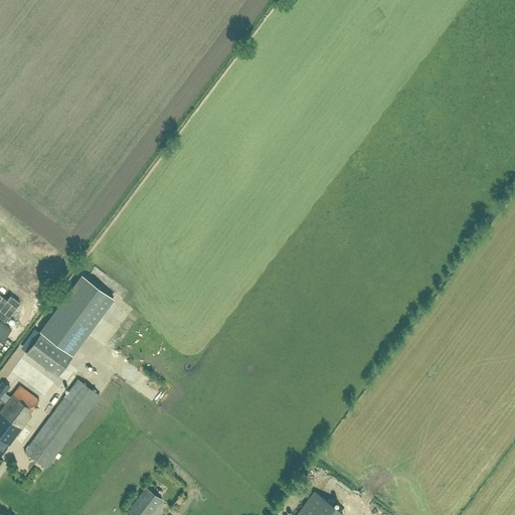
[(115,300),(81,275),(39,330),(72,355),(115,300)]
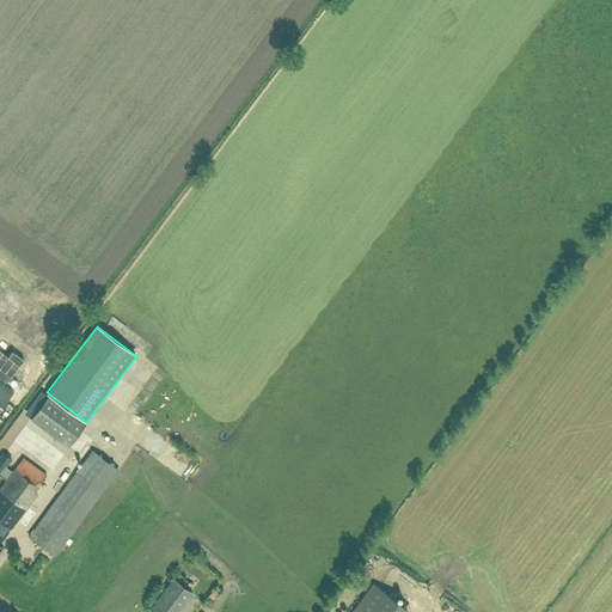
[(0,408),(13,392),(0,381),(0,408)]
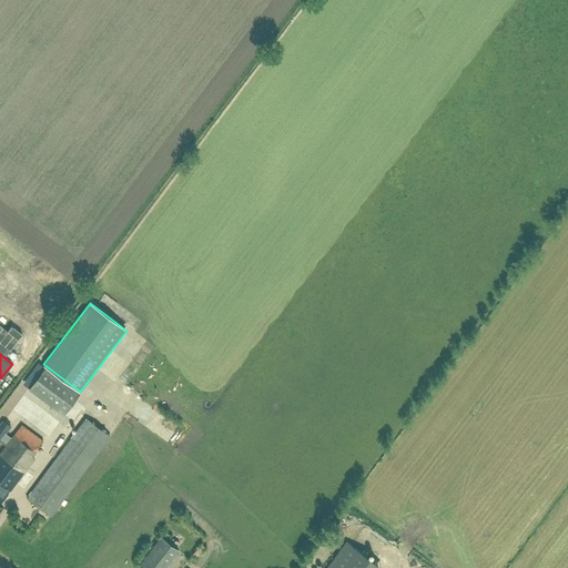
[(41,368),(26,392),(61,416),(77,393),(41,368)]
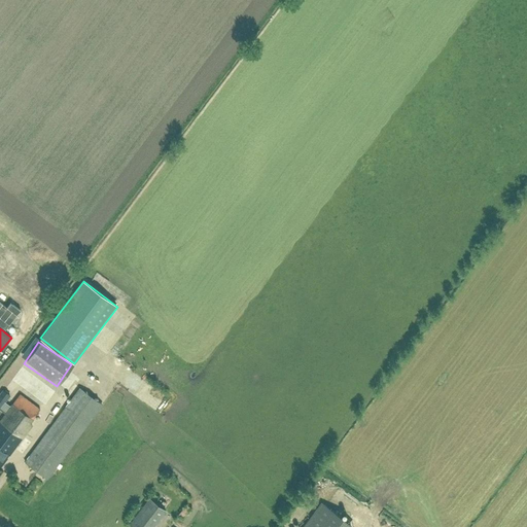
[(46,478),(101,405),(79,388),(25,461),(46,478)]
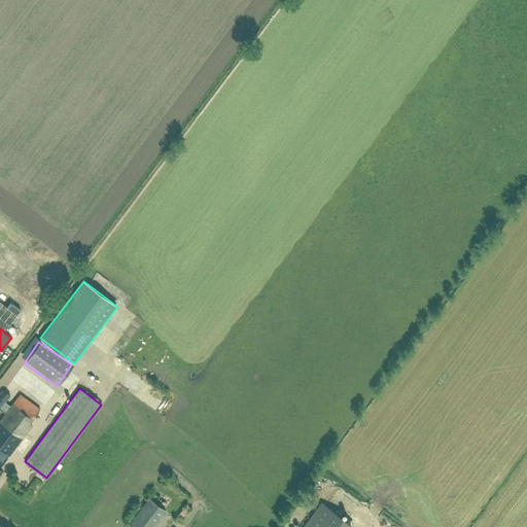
[(0,409),(10,395),(3,389),(0,392),(0,409)]
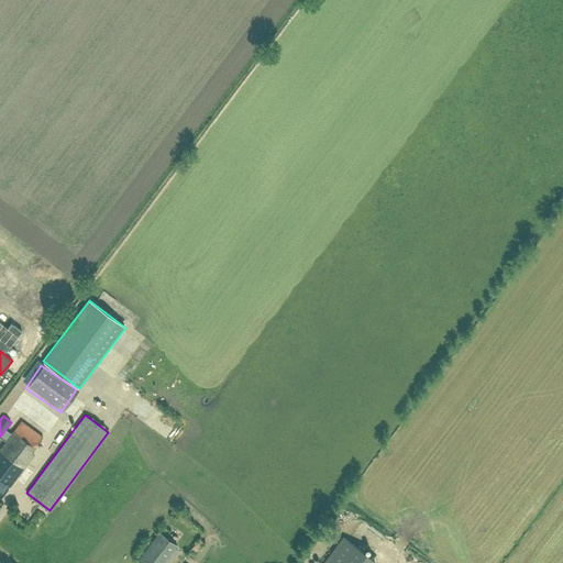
[(10,486),(33,453),(31,451),(42,437),(20,420),(0,448),(0,497),(1,498),(8,489),(4,487),(7,484),(10,486)]
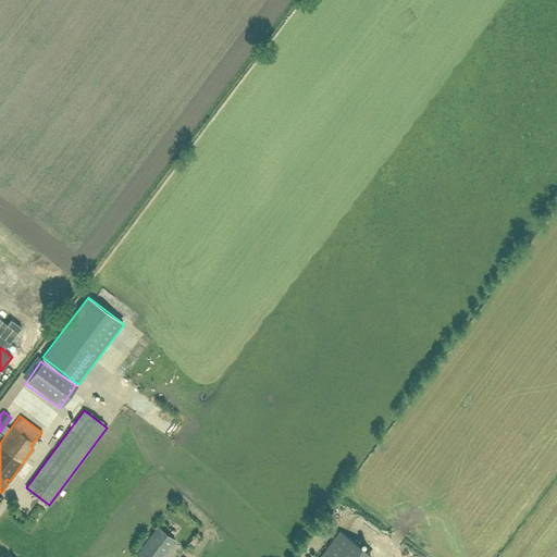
[(219,492),(222,496),(231,486),(227,483),(219,492)]
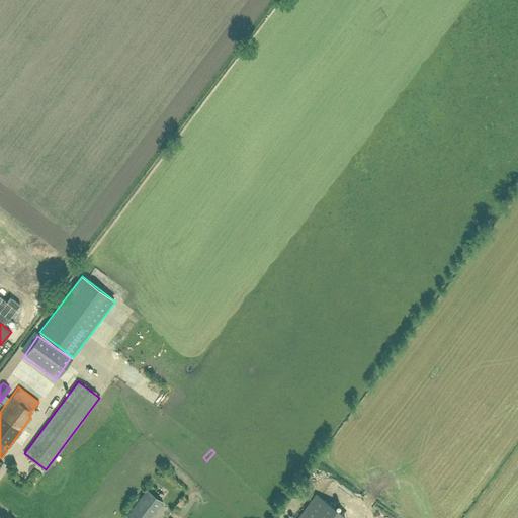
[(131,517),(149,517),(162,502),(146,489),(126,514),(131,517)]
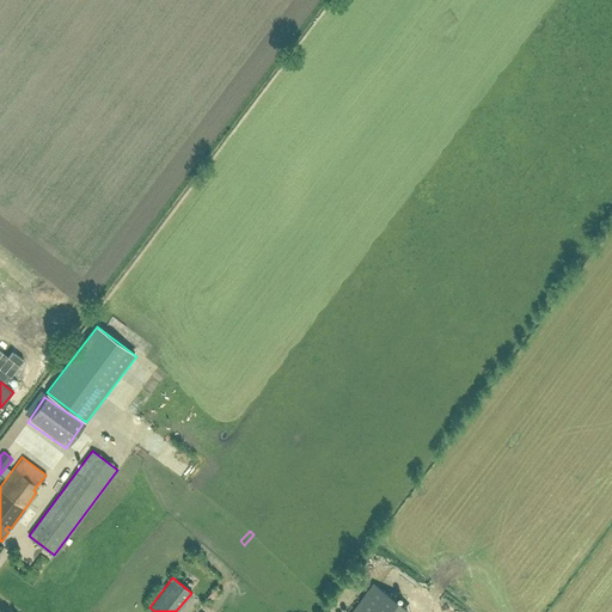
[(405,611),(372,587),(353,611),(405,611)]
